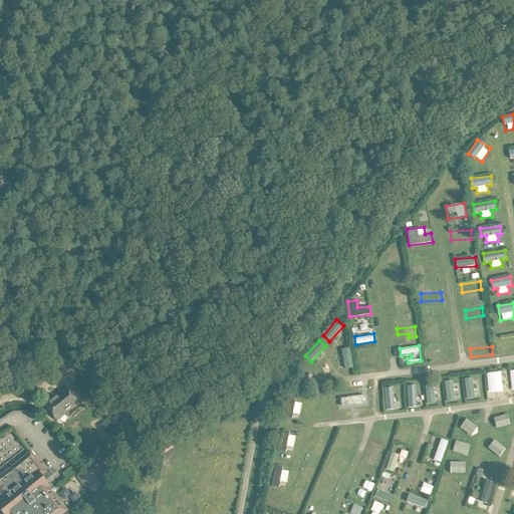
[(351,348),(342,348),(343,368),(352,368),(351,348)]
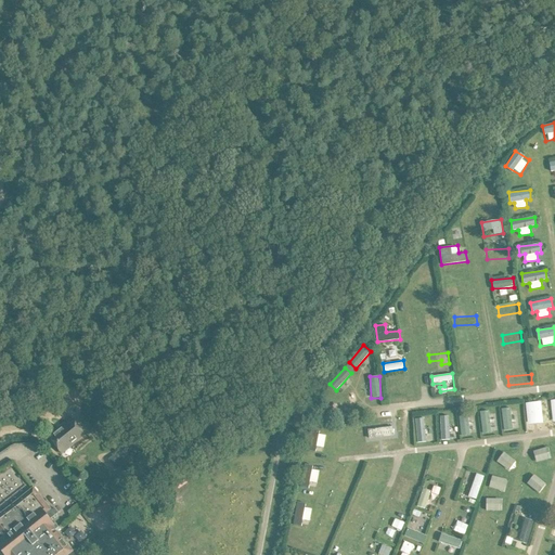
[(409,389),(389,392),(390,400),(410,397),(409,389)]
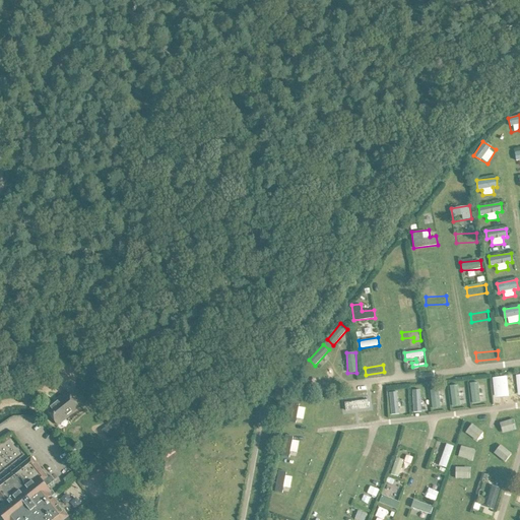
[(493,397),(508,397),(507,376),(493,377),(493,397)]
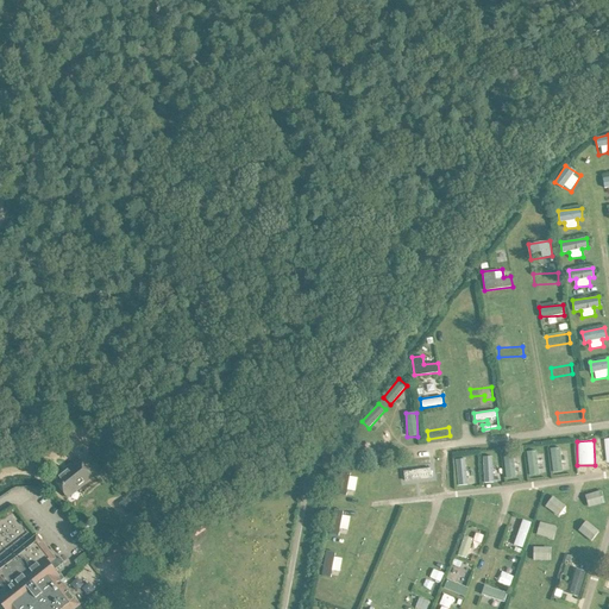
[(548,449),(552,473),(563,471),(559,447),(548,449)]
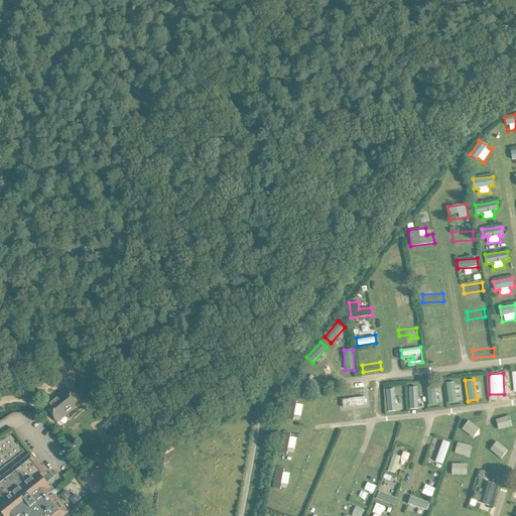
[(448,403),(458,402),(455,381),(445,383),(448,403)]
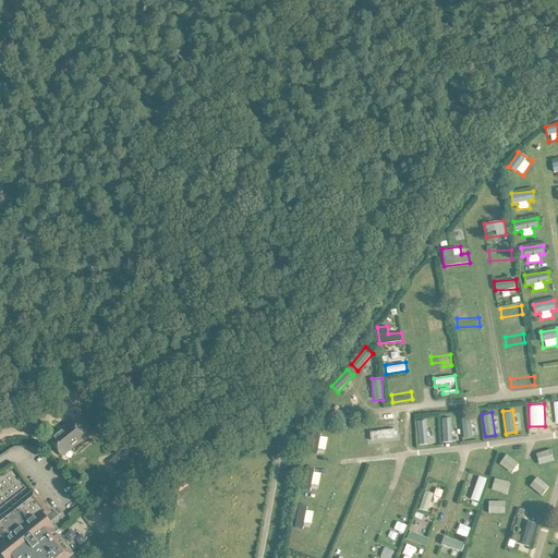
[(461,416),(463,438),(473,437),(471,415),(461,416)]
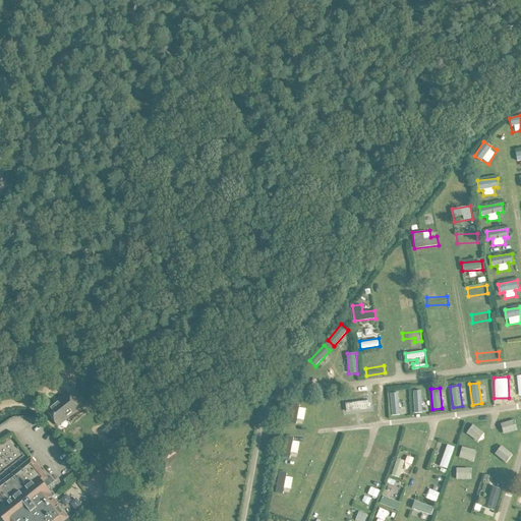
[(413,391),(413,413),(422,412),(421,390),(413,391)]
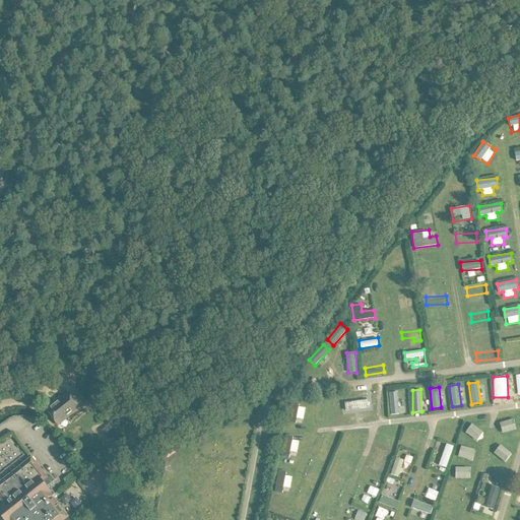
[(67,391),(57,399),(58,400),(46,409),(58,426),(67,417),(79,407),(67,391)]
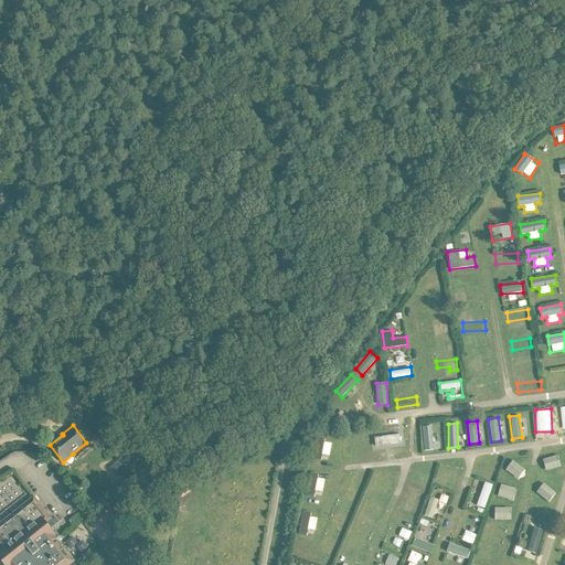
[(433,425),(424,426),(424,450),(434,449),(433,425)]
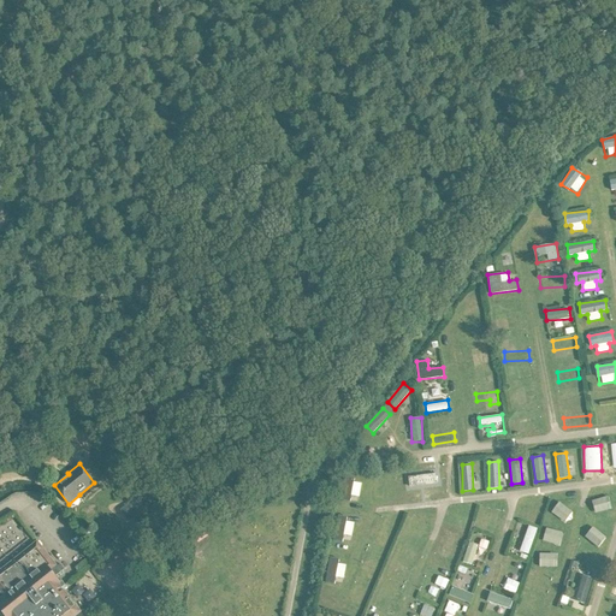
[(413,471),(414,496),(424,495),(422,471),(413,471)]
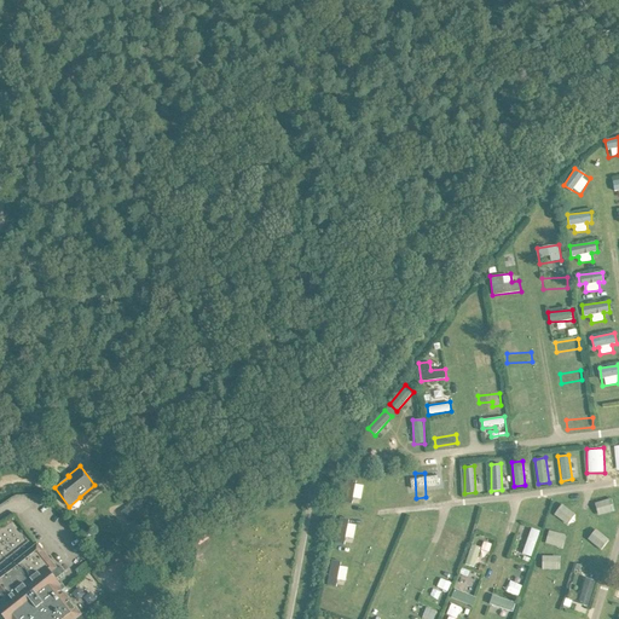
[(399,481),(398,475),(391,475),(391,497),(406,496),(405,480),(399,481)]
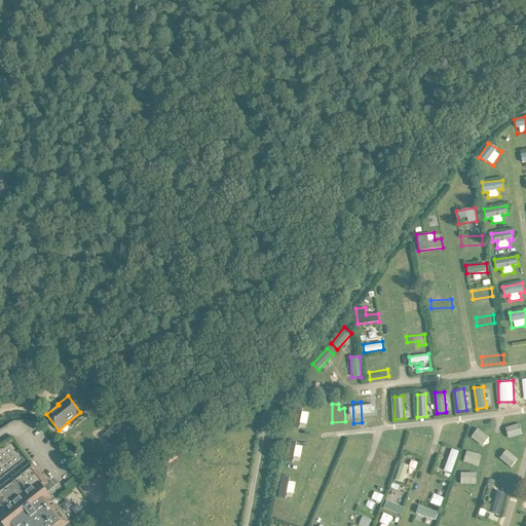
[(302,411),(300,423),(307,424),(309,412),(302,411)]
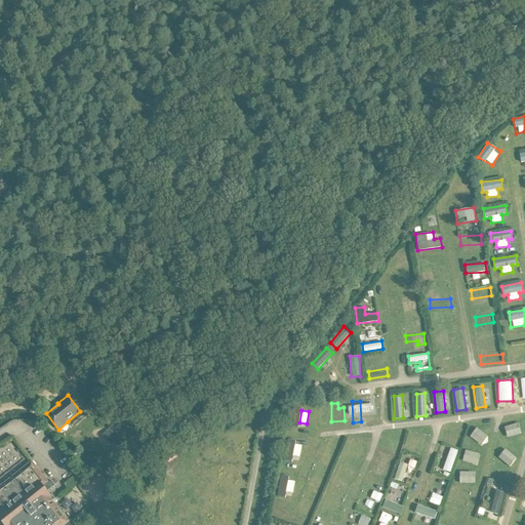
[(292,461),(293,455),(299,456),(301,445),(295,443),(295,441),(287,439),(284,459),(292,461)]
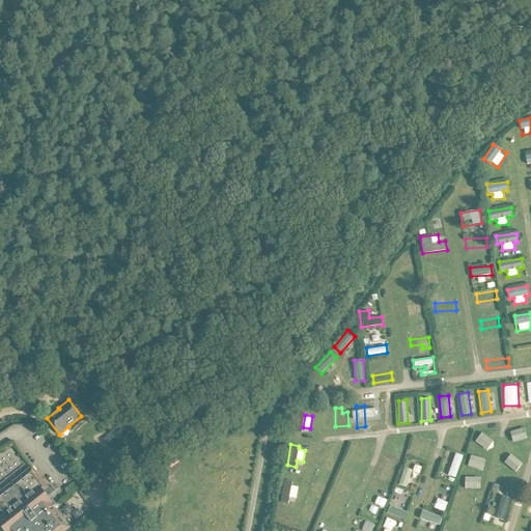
[(455,478),(463,455),(455,453),(447,475),(455,478)]
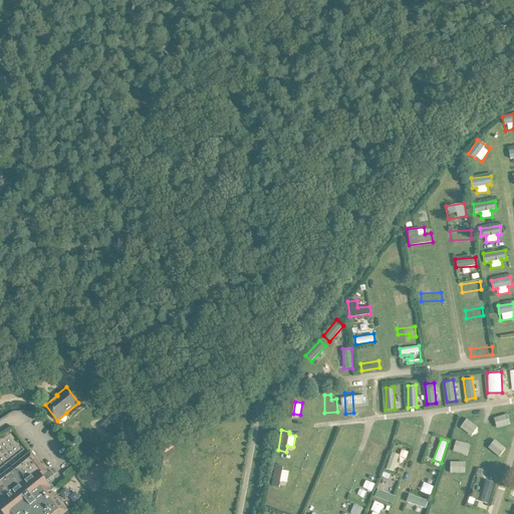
[(379,469),(386,453),(378,450),(373,467),(379,469)]
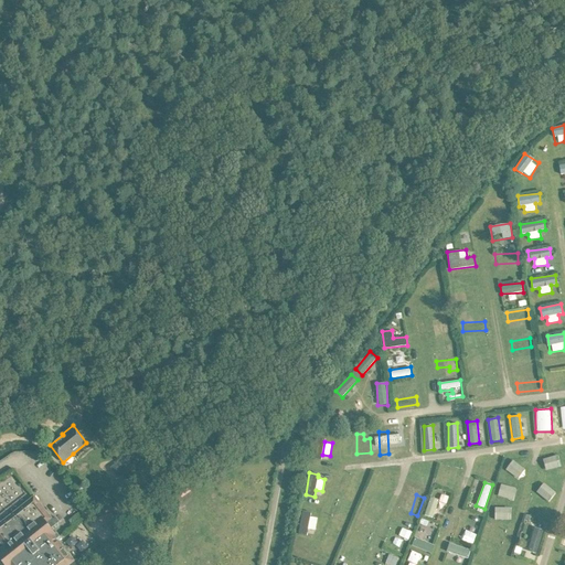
[(56,540),(60,536),(56,533),(54,534),(42,519),(48,514),(34,497),(0,523),(0,542),(3,547),(0,550),(0,558),(4,564),(68,564),(74,562),(56,540)]
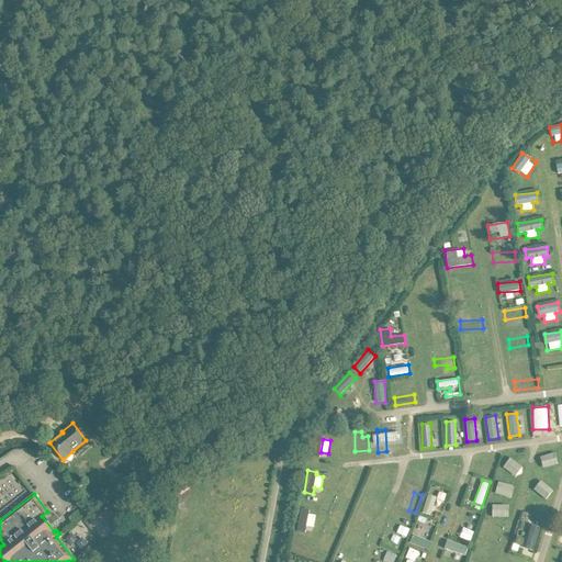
[(422,513),(430,515),(437,497),(428,494),(422,513)]
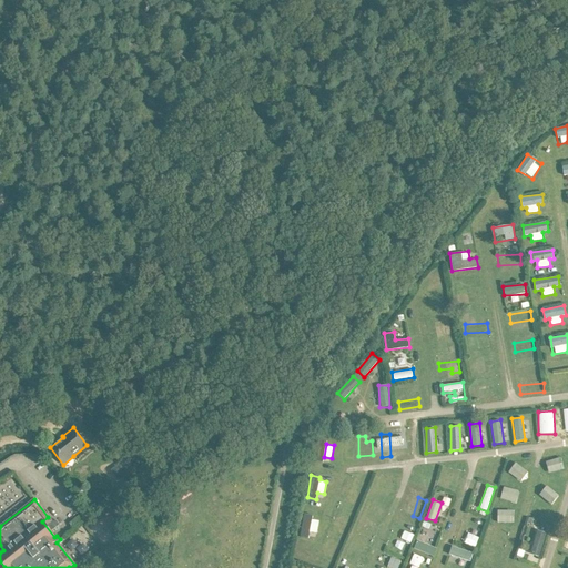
[(476,526),(482,527),(485,519),(465,513),(460,527),(474,531),(476,526)]
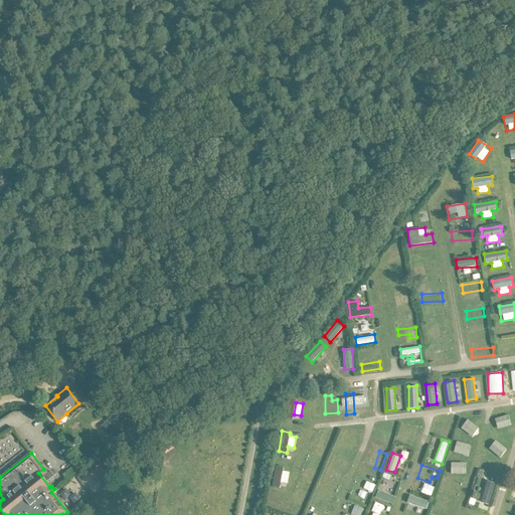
[(271,487),(280,489),(281,482),(287,484),(290,470),(275,467),(271,487)]
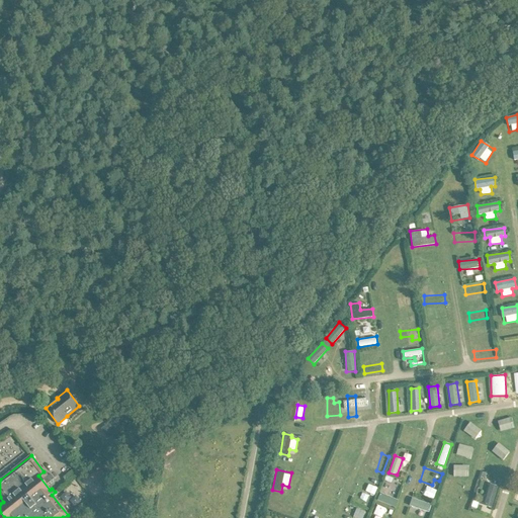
[(482,505),(491,508),(499,487),(490,484),(482,505)]
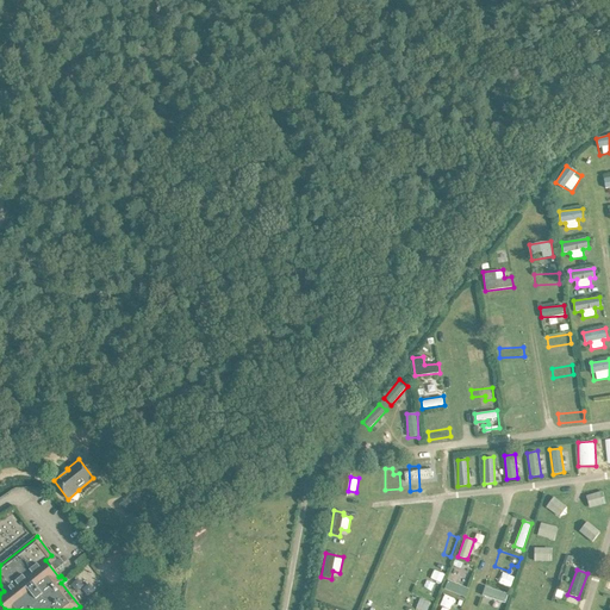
[(465,598),(468,589),(448,579),(443,589),(465,598)]
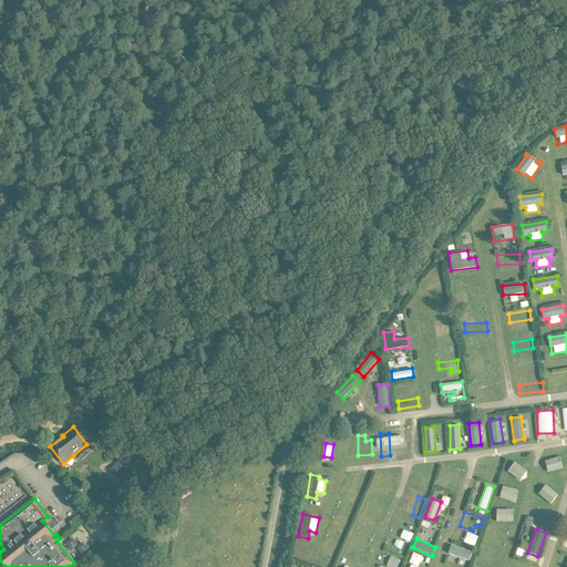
[(468,560),(472,552),(450,545),(447,554),(468,560)]
